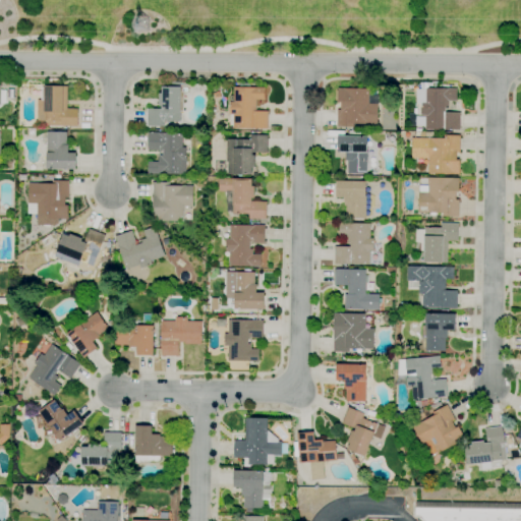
[(164,127),(147,126),(147,108),(159,109),(160,95),(162,95),(162,87),(169,87),(169,81),(179,82),(179,88),(180,88),(180,92),(183,92),(183,112),(180,112),(180,122),(164,122),(164,127)]
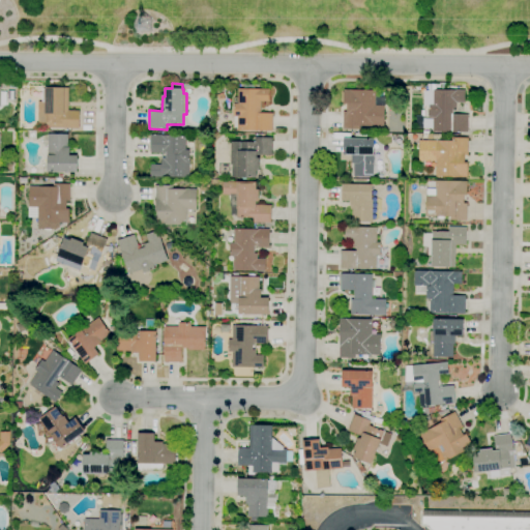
[(80,129),(48,128),(48,123),(37,123),(38,102),(42,102),(42,90),(45,90),(45,88),(68,88),(68,111),(80,111),(80,129)]
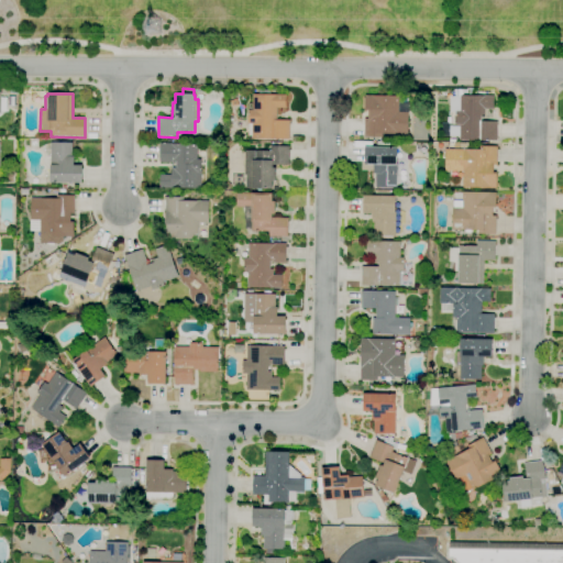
[(289,140),(252,140),(252,138),(250,138),(250,123),(247,123),(247,110),(252,110),(252,95),(286,95),(286,108),(277,108),(277,121),(289,121),(289,140)]
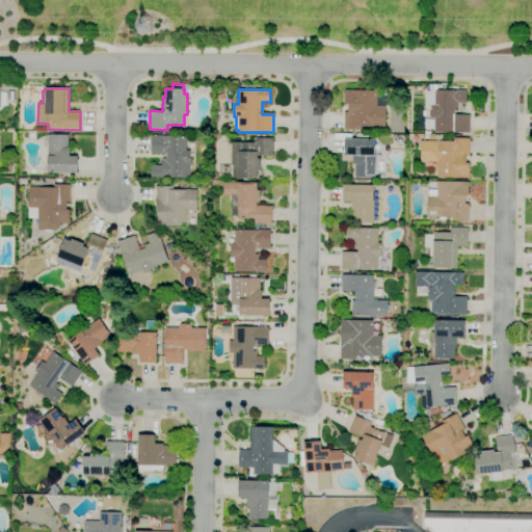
[(361,130),(344,130),(344,112),(348,112),(348,105),(344,105),(345,90),(352,90),(377,91),(376,106),(386,106),(386,127),(361,127),(361,130)]
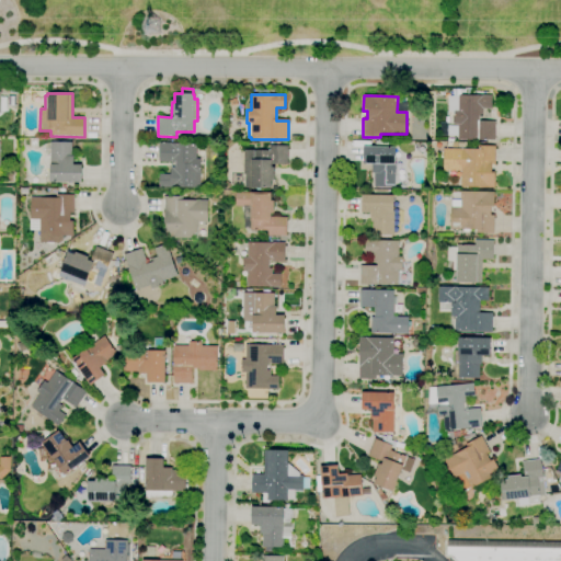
[(495,140),(457,139),(457,136),(447,136),(447,126),(458,126),(458,124),(454,124),(454,112),(448,112),(448,96),(458,96),(458,95),(482,95),(492,95),(492,110),(483,109),(483,114),(480,114),(480,121),(495,122),(495,140)]
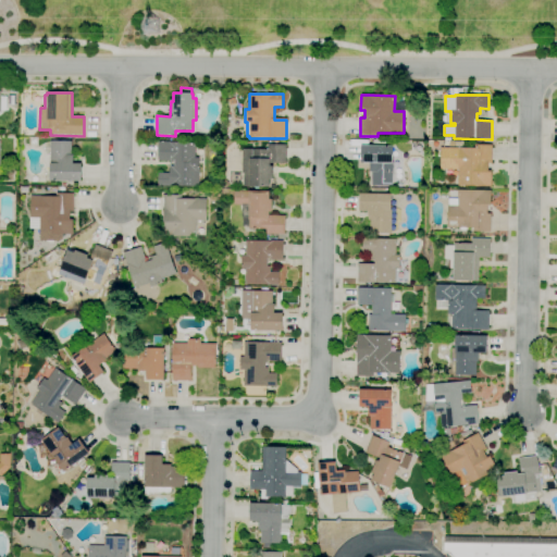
[(230,107),(227,100),(234,98),(236,103),(230,107)]
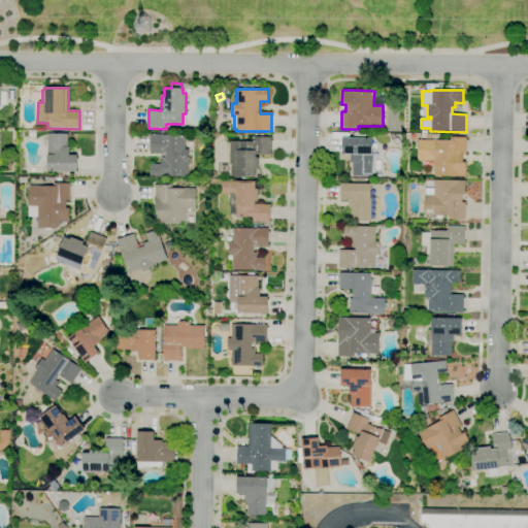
[(77,173),(47,172),(48,156),(47,156),(47,134),(67,134),(67,146),(69,146),(69,156),(77,156),(77,173)]
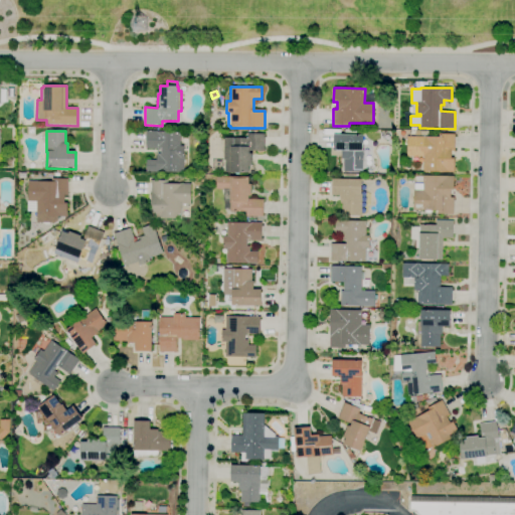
[(454,172),(422,171),(423,157),(407,156),(407,136),(420,137),(420,131),(426,131),(426,137),(438,137),(438,134),(455,134),(455,151),(452,151),(451,158),(454,158),(454,172)]
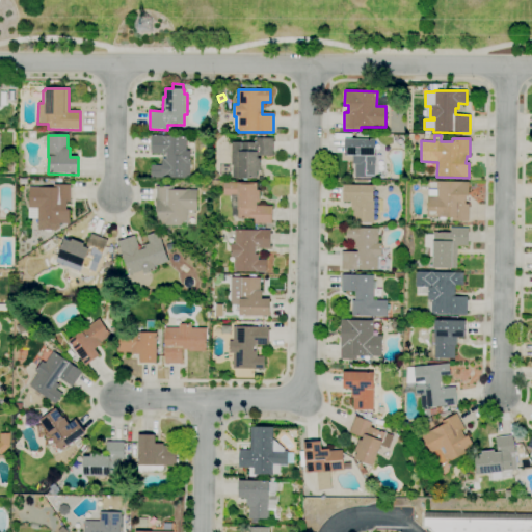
[(190,179),(151,178),(151,165),(162,165),(162,158),(162,154),(151,154),(151,136),(163,136),(163,138),(178,138),(178,136),(187,136),(186,151),(190,151),(190,179)]
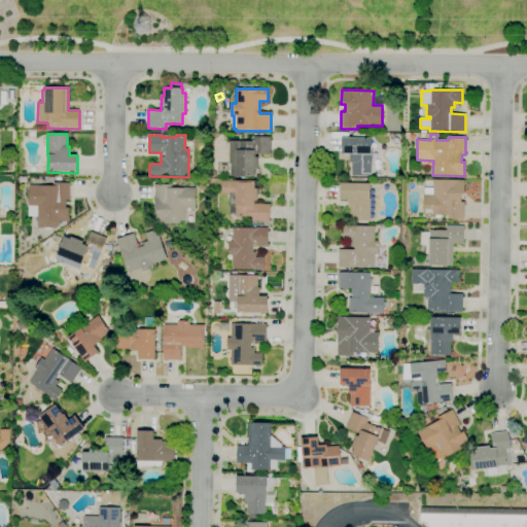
[(255,177),(231,177),(231,165),(229,165),(229,141),(252,141),(253,136),(271,137),(271,141),(272,141),(271,148),(270,148),(270,154),(255,154),(255,156),(258,156),(258,170),(255,170),(255,177)]
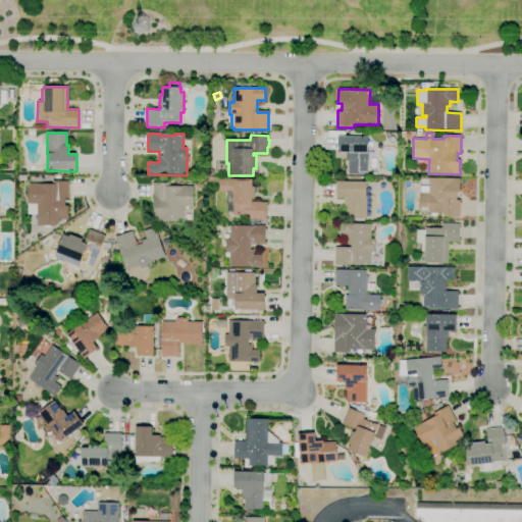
[(368,173),(348,173),(349,161),(347,161),(347,153),(338,153),(338,136),(368,137),(368,152),(368,173)]
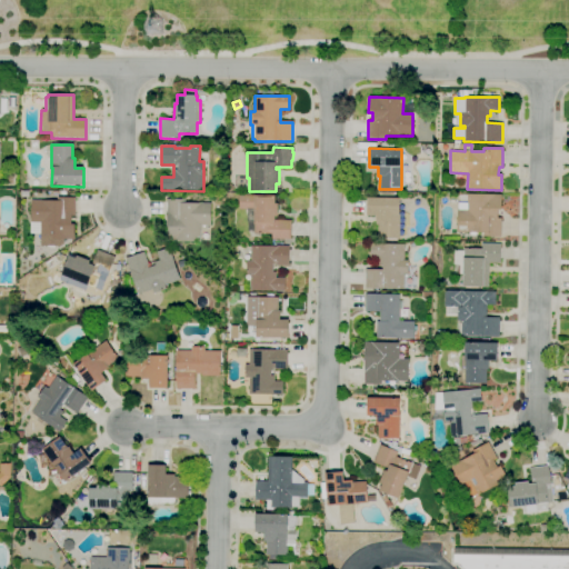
[(291,239),(271,239),(271,235),(255,235),(255,225),(253,225),(253,222),(247,222),(247,209),(239,209),(239,196),(246,196),(246,193),(251,193),(251,196),(255,196),(275,196),(275,203),(278,203),(278,217),(275,217),(275,220),(291,220),(291,239)]
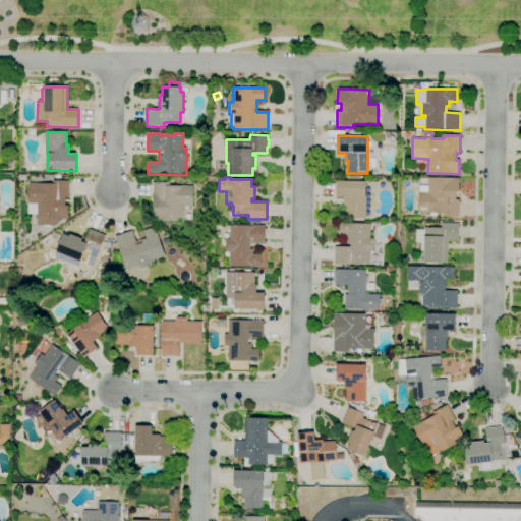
[(459,217),(443,217),(443,214),(435,214),(435,215),(429,215),(429,214),(418,213),(418,192),(419,192),(419,185),(427,186),(427,177),(459,178),(458,192),(456,192),(456,199),(459,199),(459,217)]
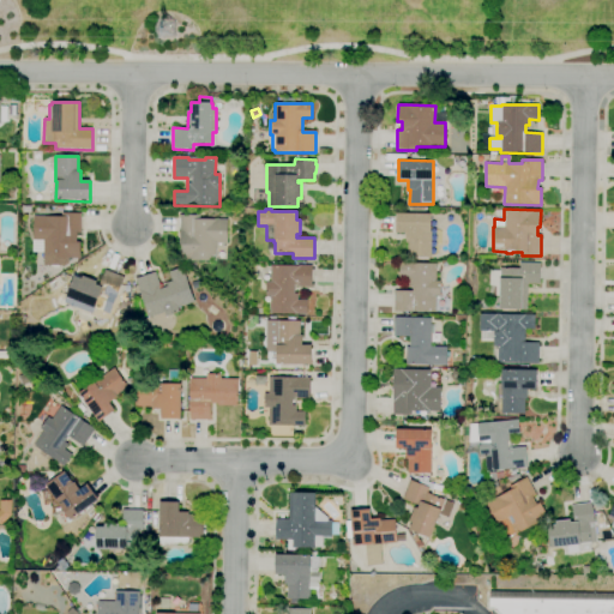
[(79,258),(43,258),(43,253),(31,253),(31,241),(34,241),(35,216),(44,216),(62,217),(62,214),(82,214),(80,233),(77,233),(76,242),(79,242),(79,258)]
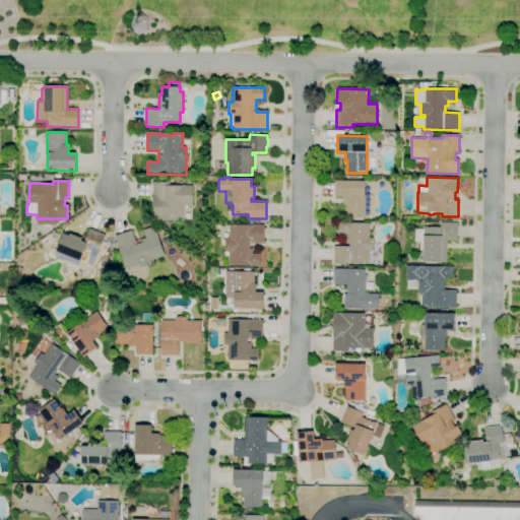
[(365,218),(346,218),(346,205),(343,205),(343,197),(335,197),(336,181),(366,181),(366,196),(365,218)]
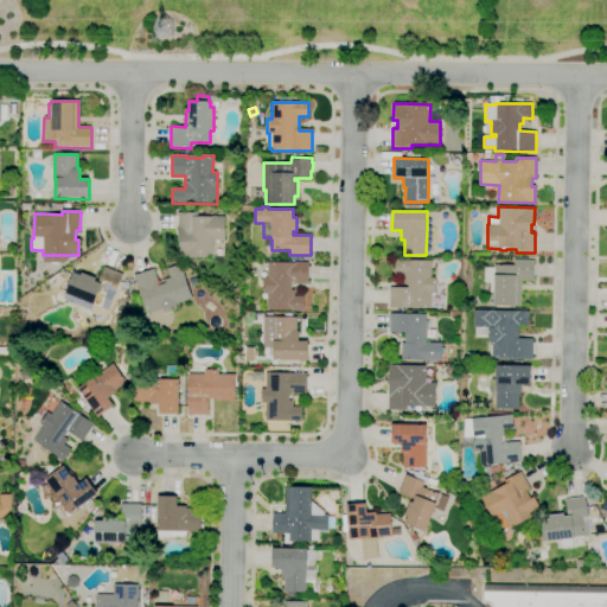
[(213,257),(191,257),(178,257),(179,227),(178,227),(178,212),(197,213),(197,217),(213,217),(213,216),(225,217),(224,241),(215,241),(213,257)]
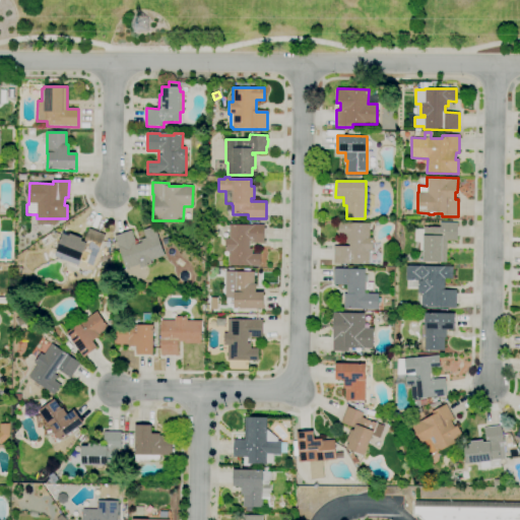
[(369,264),(334,264),(334,246),(349,247),(349,242),(346,242),(346,235),(338,235),(338,222),(370,223),(370,238),(373,238),(373,250),(369,250),(369,264)]
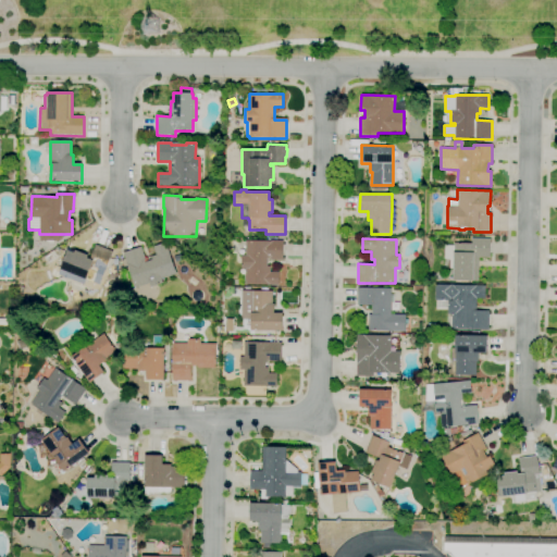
[(453,281),(454,258),(444,258),(444,245),(454,246),(454,243),(471,244),(472,238),(491,238),(490,242),(491,242),(490,255),(490,258),(479,258),(478,281),(453,281)]
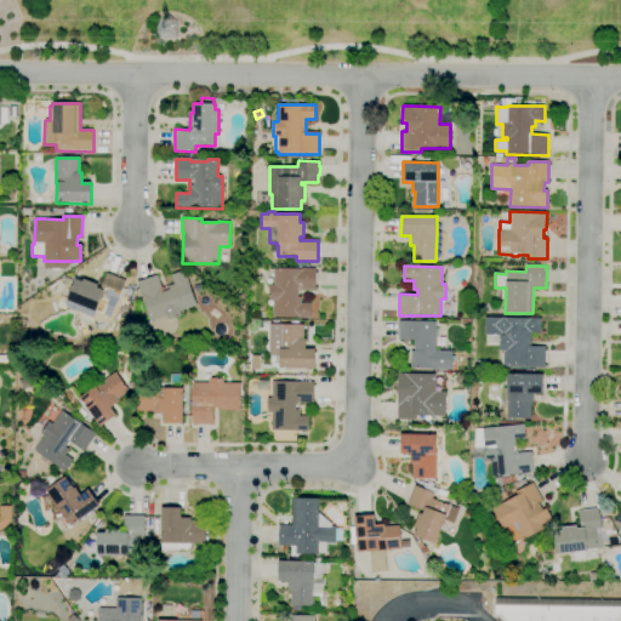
[(300,318),(273,318),(273,307),(271,307),(272,300),(268,300),(269,285),(274,285),(274,268),(302,269),(303,268),(315,268),(315,290),(303,290),(301,290),(301,303),(311,303),(311,318),(300,318)]
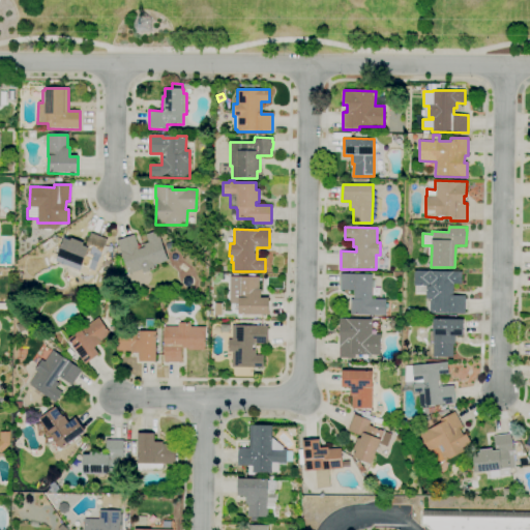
[(128,274),(120,251),(121,251),(117,240),(135,234),(139,246),(149,242),(146,235),(158,231),(160,239),(168,261),(154,266),(155,269),(143,273),(142,269),(128,274)]
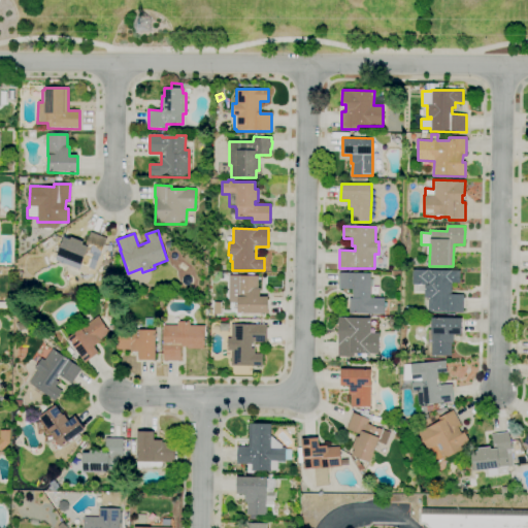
[(79,270),(56,260),(57,256),(57,255),(64,237),(70,240),(71,237),(84,241),(81,244),(89,248),(89,246),(86,245),(91,232),(106,239),(100,255),(100,256),(94,270),(81,265),(79,270)]
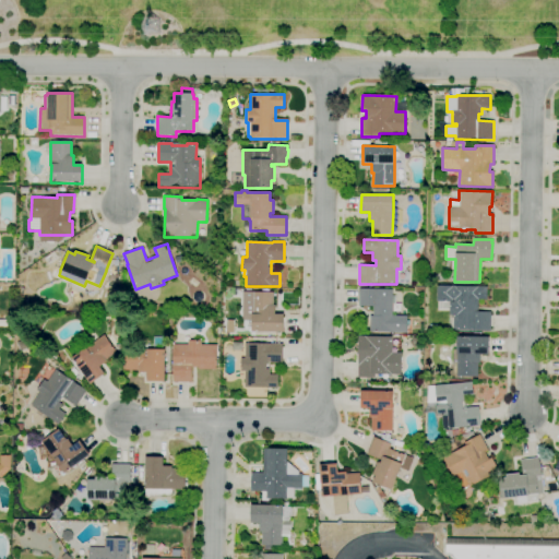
[(176,263),(175,258),(182,254),(185,260),(176,263)]
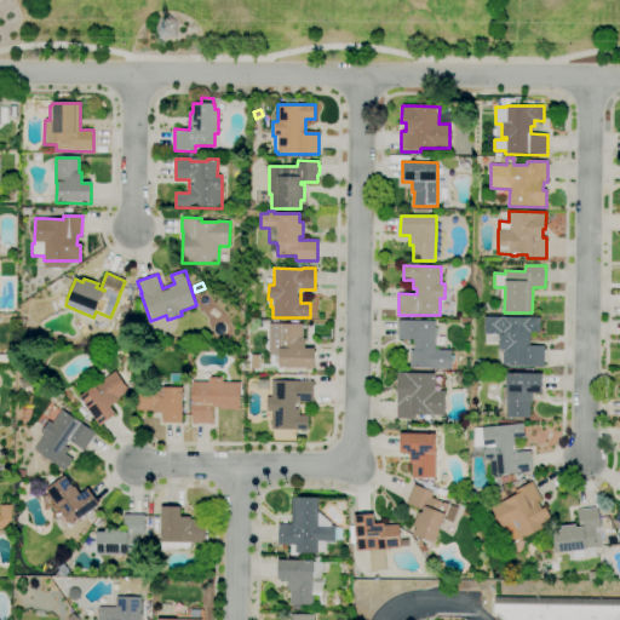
[(265,319),(257,319),(258,308),(267,308),(265,319)]
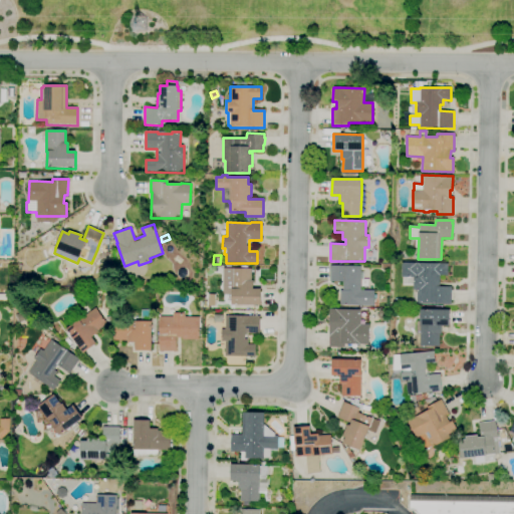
[(451,304),(417,303),(417,290),(413,290),(414,278),(402,277),(402,263),(439,264),(439,262),(445,262),(445,263),(448,263),(448,276),(440,275),(439,286),(451,286),(451,304)]
